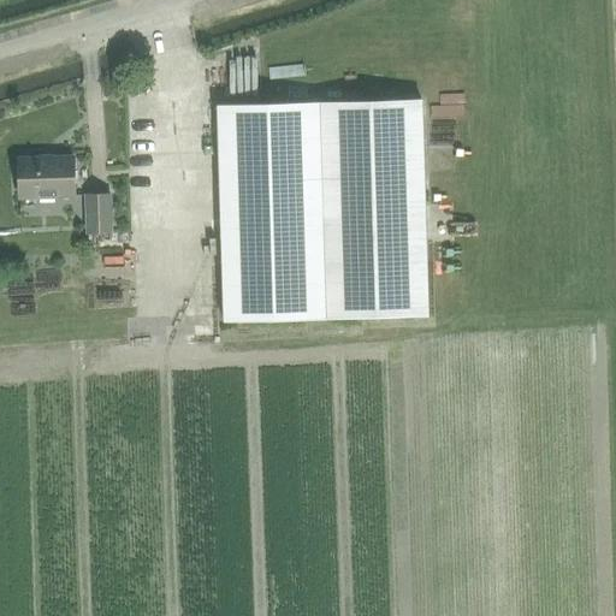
[(421,98),(261,102),(217,105),(224,321),(428,318),(421,98)]
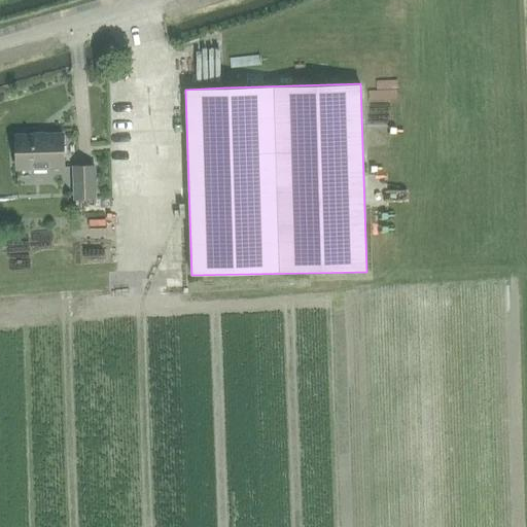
[(37,170),(64,169),(63,133),(39,134),(15,135),(16,170),(37,170)]
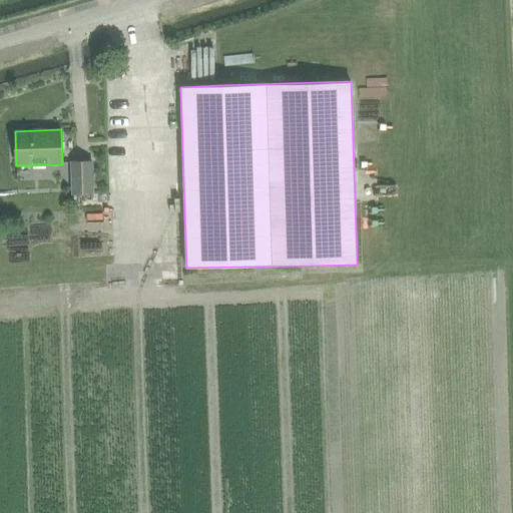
[(72,194),(93,193),(93,192),(93,161),(83,161),(72,161),(72,194)]
